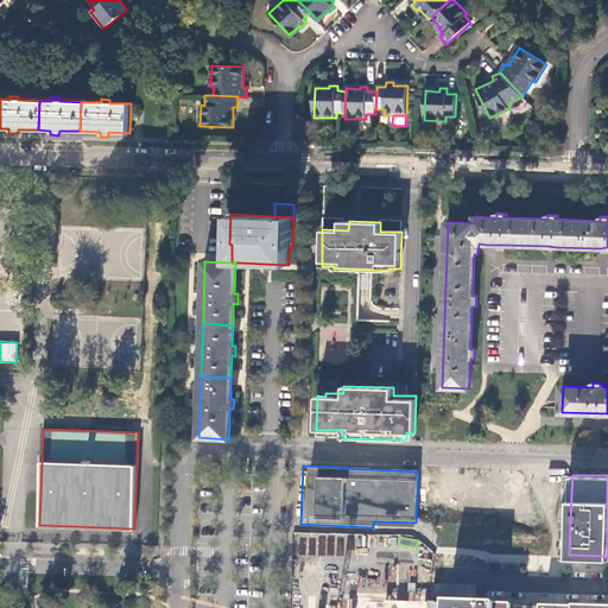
[(456,584),(456,596),(475,596),(475,586),(456,584)]
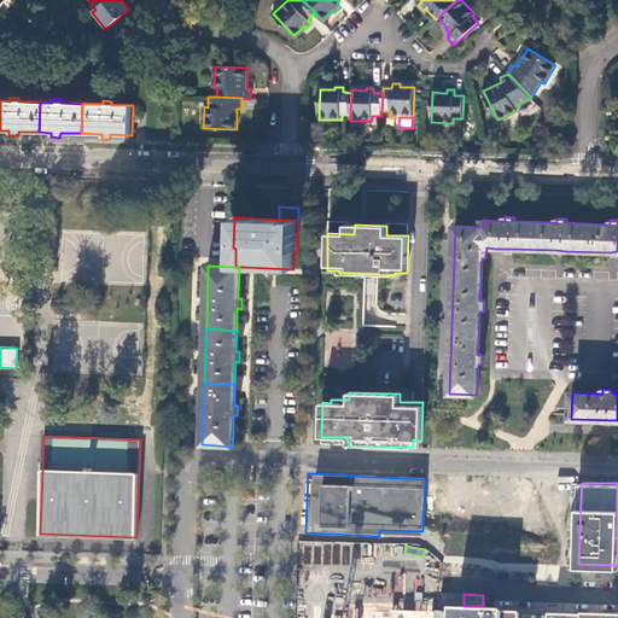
[(437,617),(438,606),(359,604),(357,617),(437,617)]
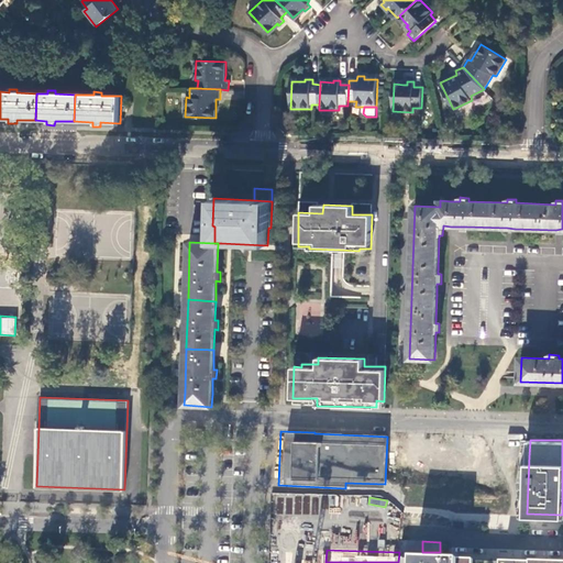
[(492,555),(399,552),(398,562),(562,562),(562,558),(537,558),(492,555)]
